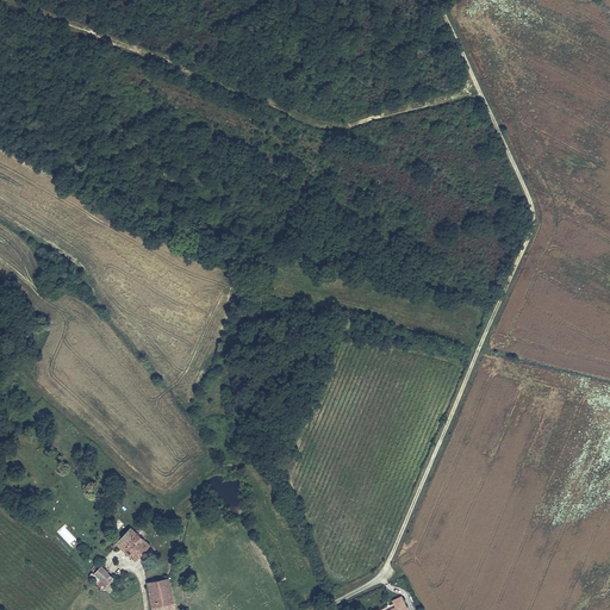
[(151,545),(131,526),(112,546),(116,549),(119,546),(136,561),(151,545)]
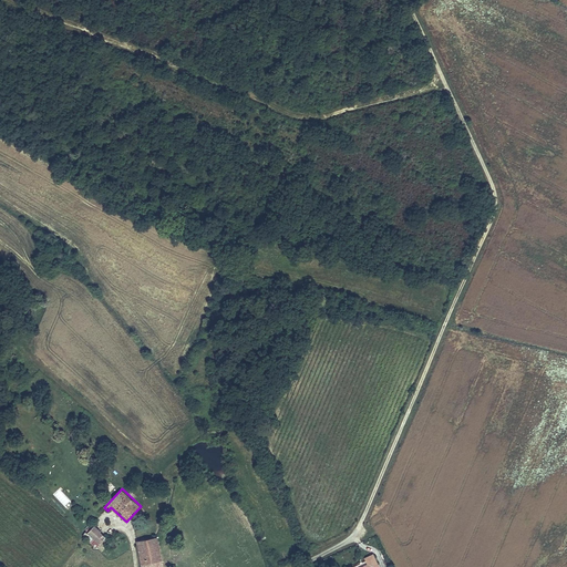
[(64,505),(70,501),(59,490),(53,495),(64,505)]
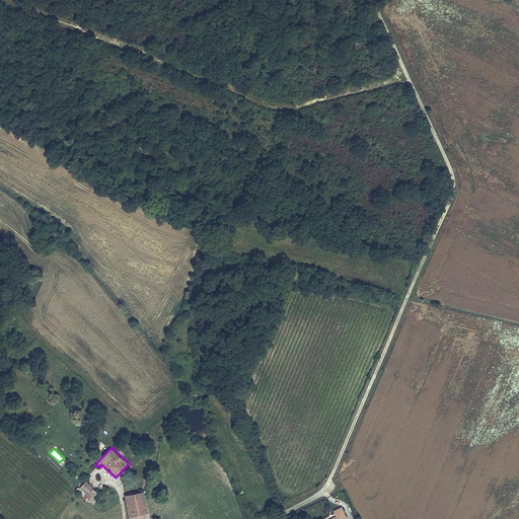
[(80,487),(92,497),(97,492),(86,480),(83,484),(80,487)]
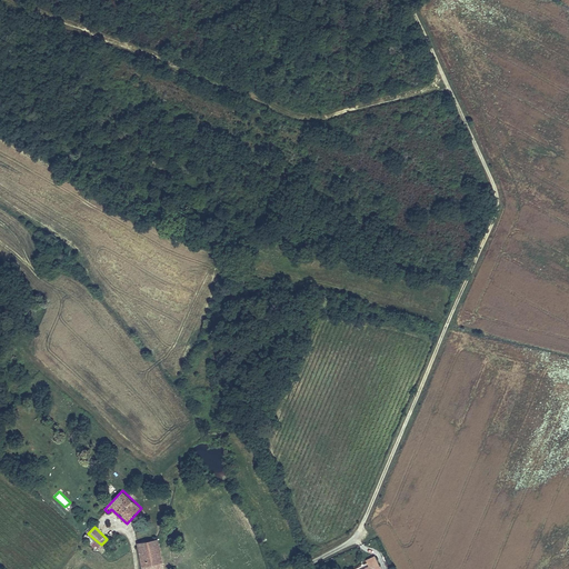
[(82,536),(97,549),(101,545),(88,533),(91,530),(89,529),(82,536)]
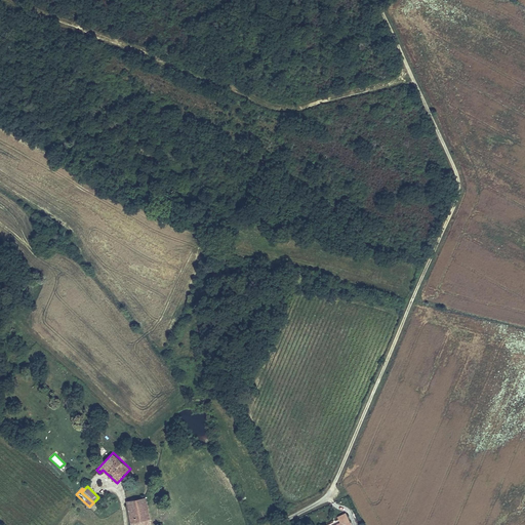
[(127,501),(131,524),(151,524),(146,496),(127,501)]
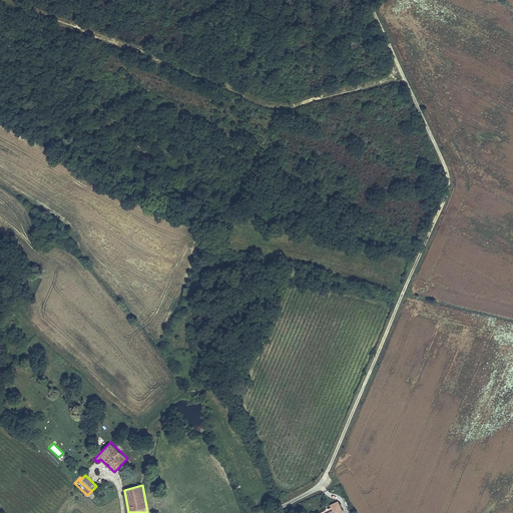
[(322,512),(318,512),(345,512),(340,500),(332,504),(335,509),(326,512),(322,512)]
